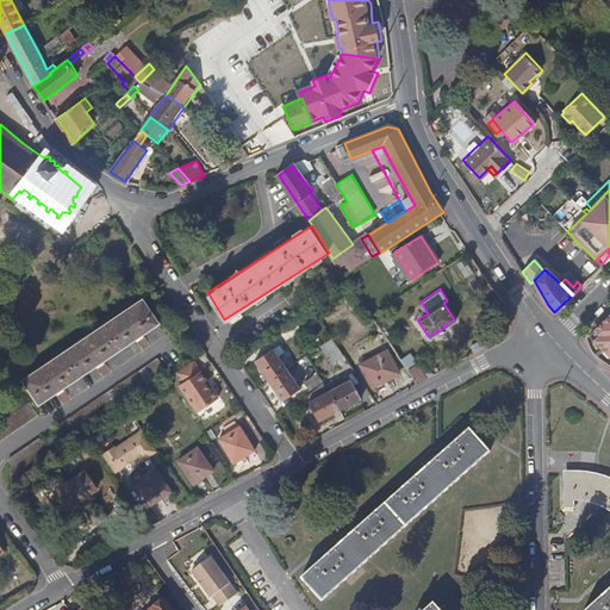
[(33,397),(37,402),(155,322),(139,299),(22,379),(33,397)]
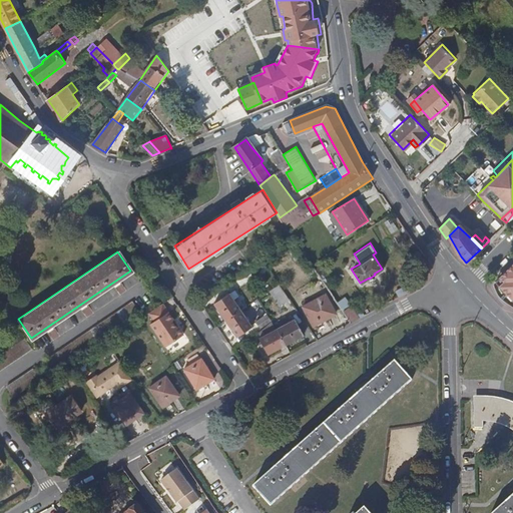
[(512,263),(500,277),(504,281),(499,286),(512,299),(512,263)]
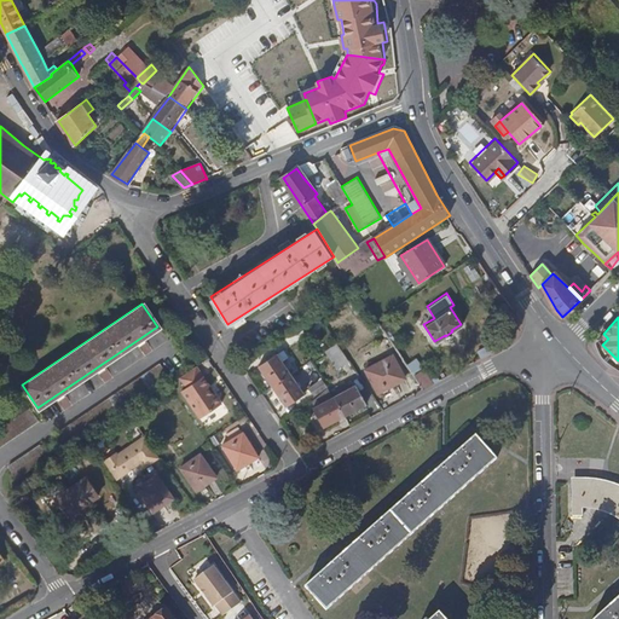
[(597,340),(602,345),(608,339),(603,334),(597,340)]
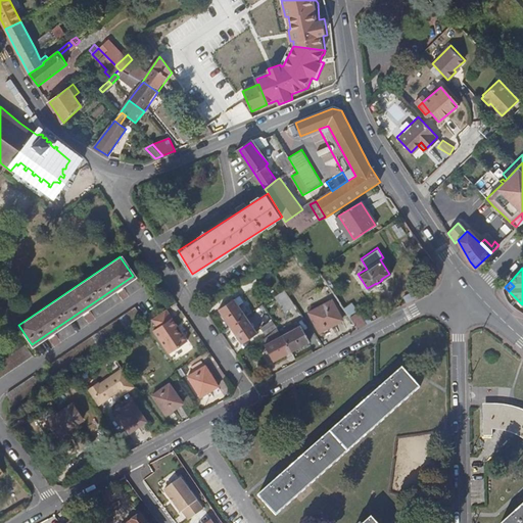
[(275,297),(285,312),(294,305),(285,290),(275,297)]
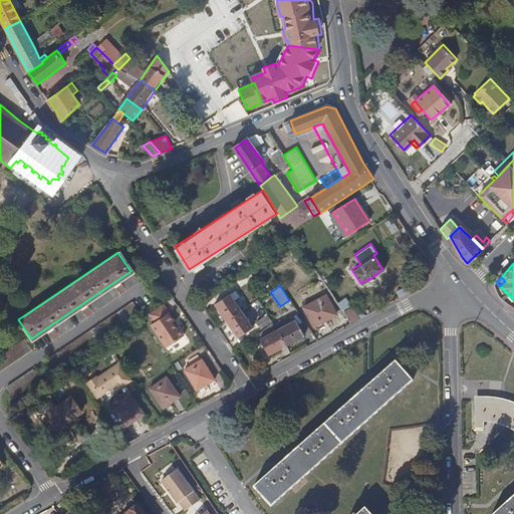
[(228,294),(213,304),(235,338),(251,328),(228,294)]
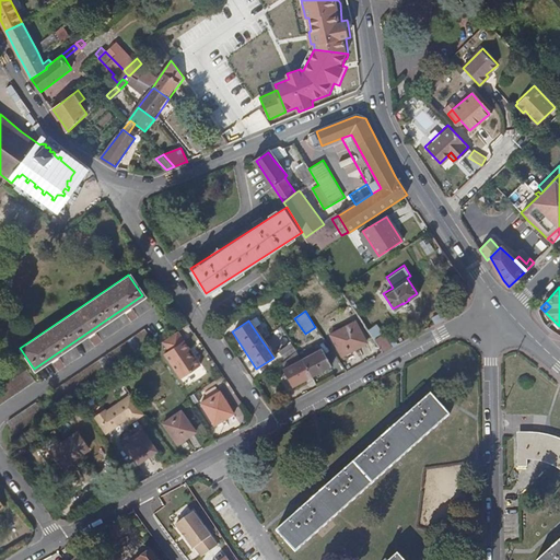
[(356,323),(331,337),(342,357),(366,343),(356,323)]
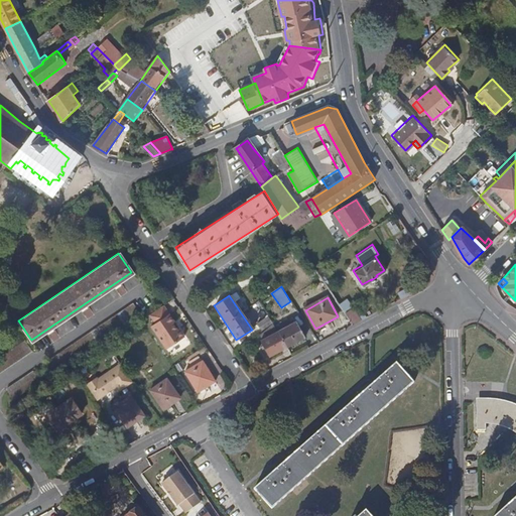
[(132,301),(45,360),(53,371),(140,312),(132,301)]
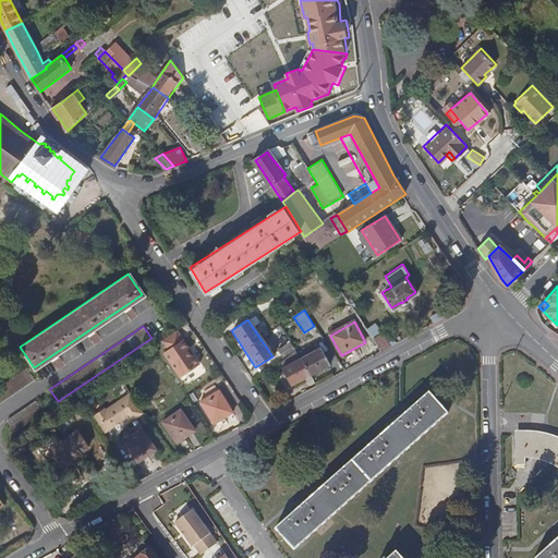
[(186,349),(187,348),(176,330),(161,340),(167,349),(162,352),(180,377),(198,364),(193,355),(191,356),(186,349)]
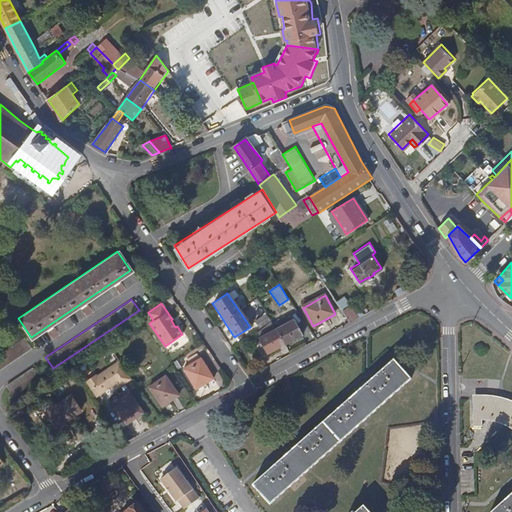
[(342,311),(349,323),(358,318),(350,306),(342,311)]
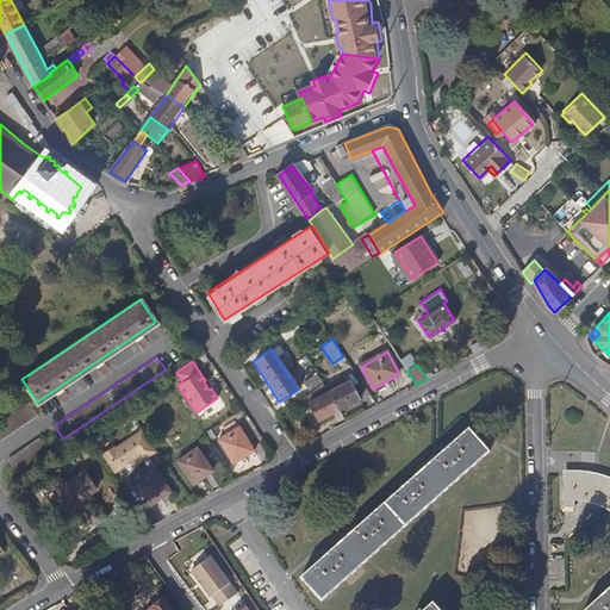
[(350,381),(329,392),(340,411),(360,400),(350,381)]
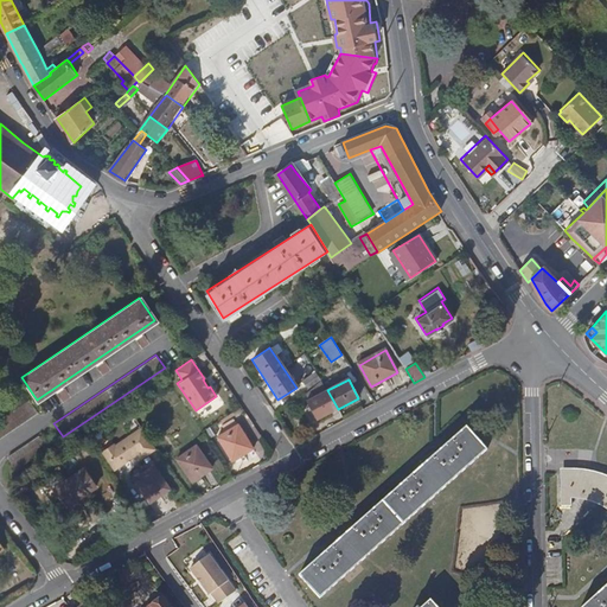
[(338,409),(327,390),(306,402),(315,421),(338,409)]
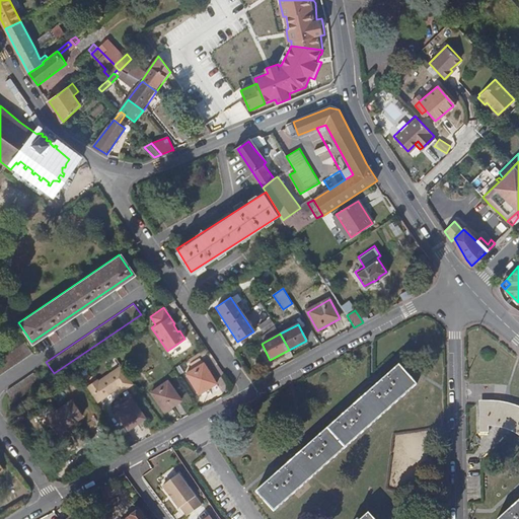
[(0,357),(0,372),(30,353),(23,342),(0,357)]
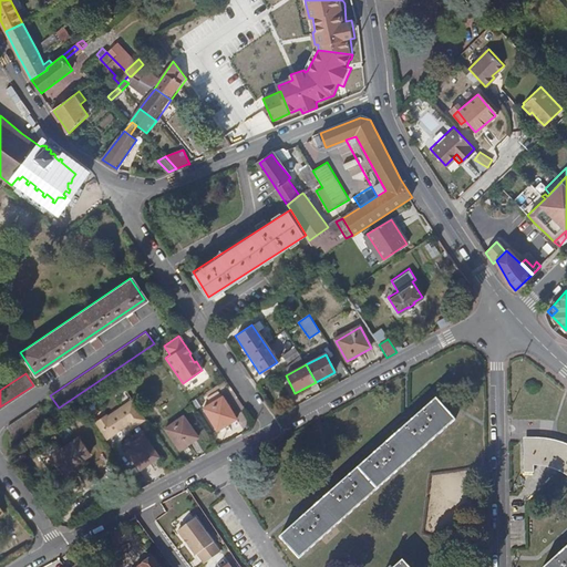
[(222,398),(203,410),(216,431),(235,420),(222,398)]
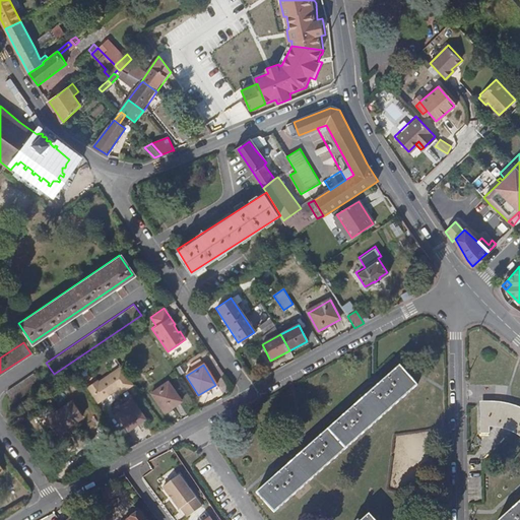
[(95,380),(85,387),(96,403),(117,389),(120,393),(132,385),(120,367),(98,382),(95,380)]
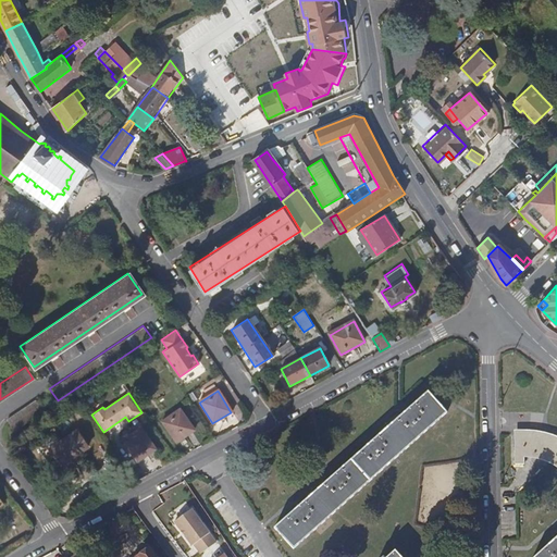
[(428,393),(274,529),(293,549),(446,413),(428,393)]
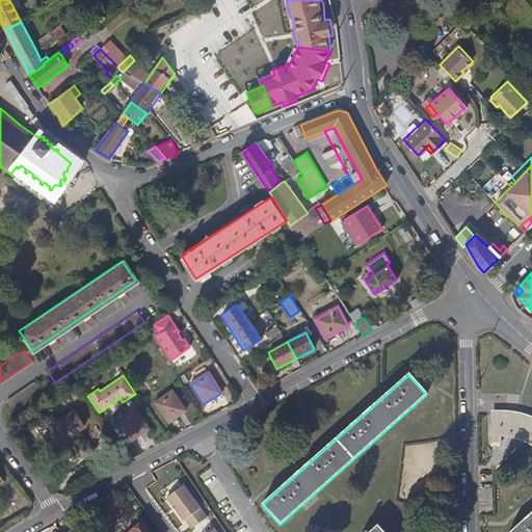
[(32,381),(4,400),(12,410),(40,393),(32,381)]
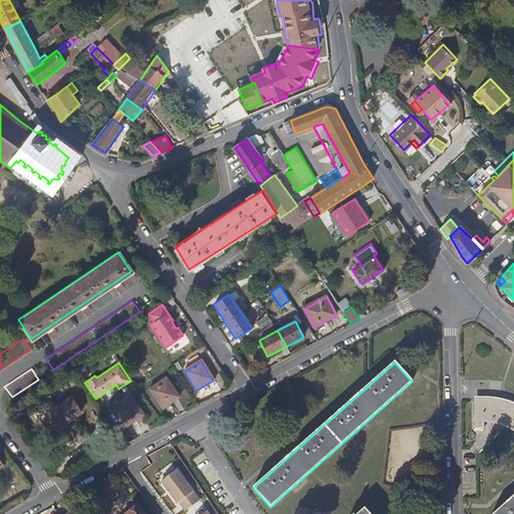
[(150,391),(163,409),(180,398),(166,378),(150,391)]
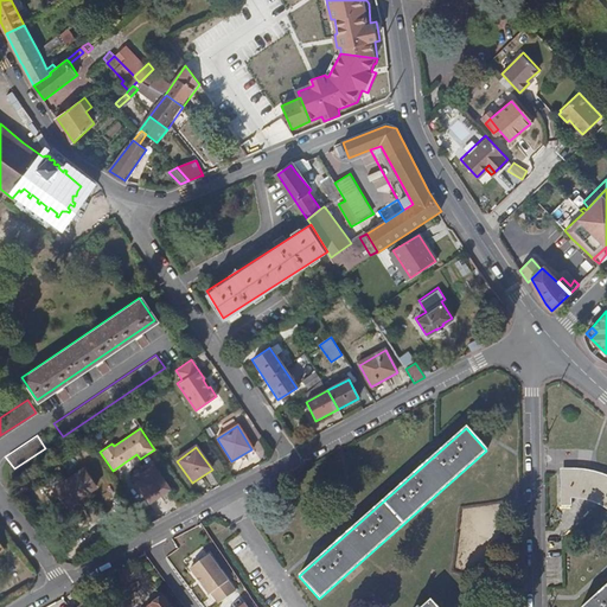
[(152,467),(133,480),(148,504),(168,491),(152,467)]
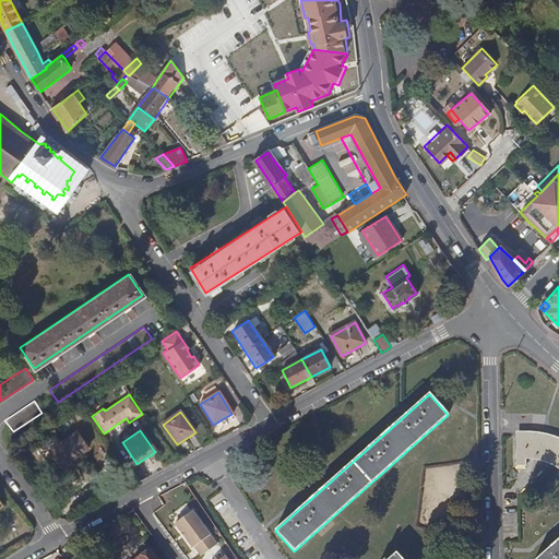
[(76,431),(49,450),(61,466),(88,449),(76,431)]
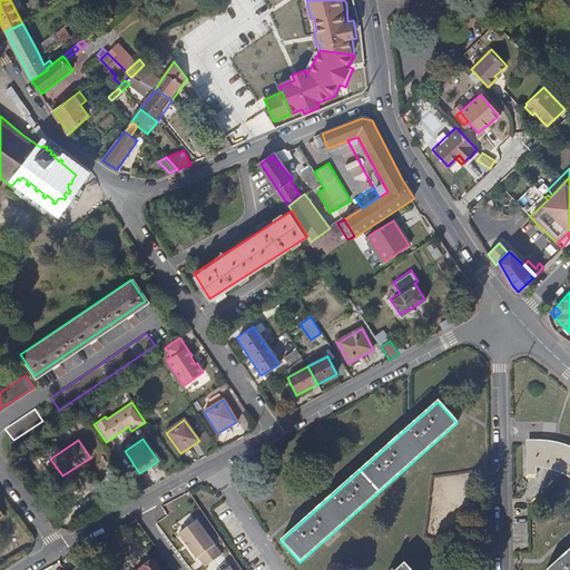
[(526,457),(527,471),(536,471),(536,463),(542,463),(550,464),(569,474),(569,452),(561,449),(552,445),(547,445),(528,445),(528,457),(526,457)]
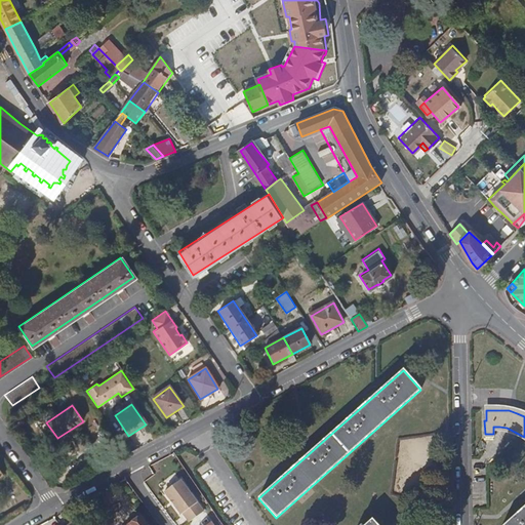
[(190,523),(204,513),(180,481),(165,493),(182,516),(184,514),(190,523)]
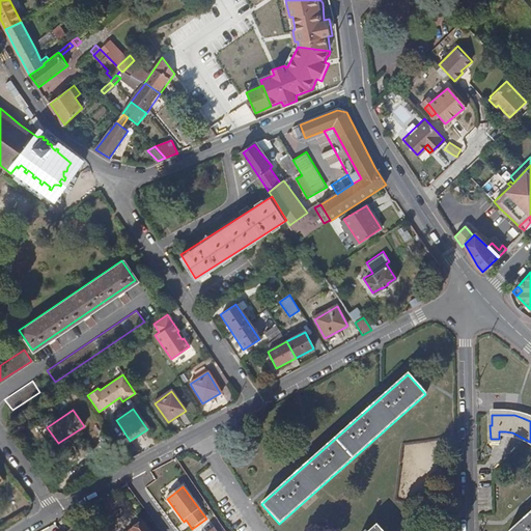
[(530,530),(530,510),(508,530),(530,530)]
